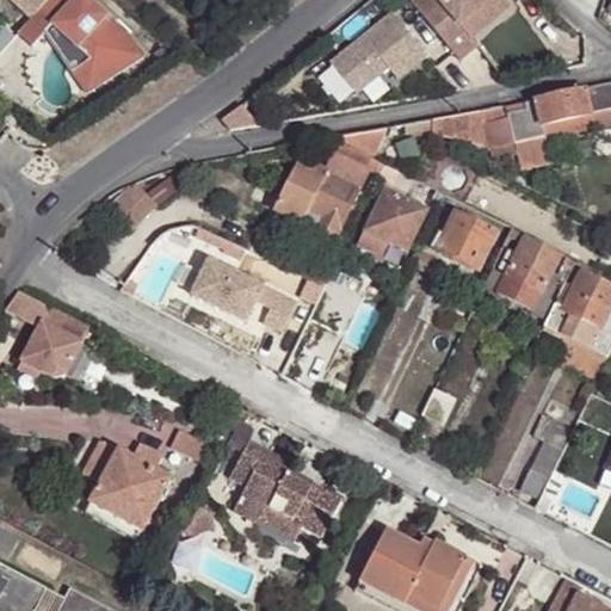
[(16,0),(12,5),(30,20),(48,0),(16,0)]
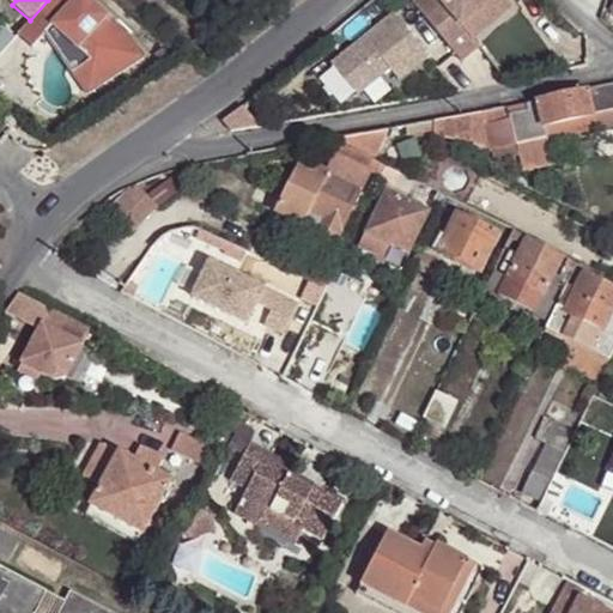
[(90,0),(48,0),(30,20),(17,36),(31,48),(44,34),(53,26),(91,61),(71,74),(86,97),(144,59),(127,34),(90,0)]
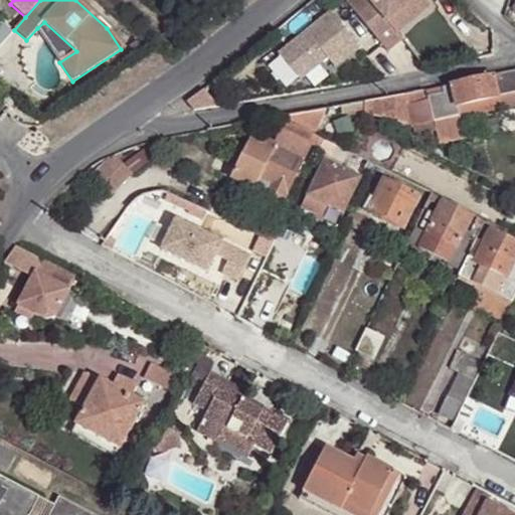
[(347,0),(389,50),(404,37),(398,30),(388,19),(410,0),(347,0)]
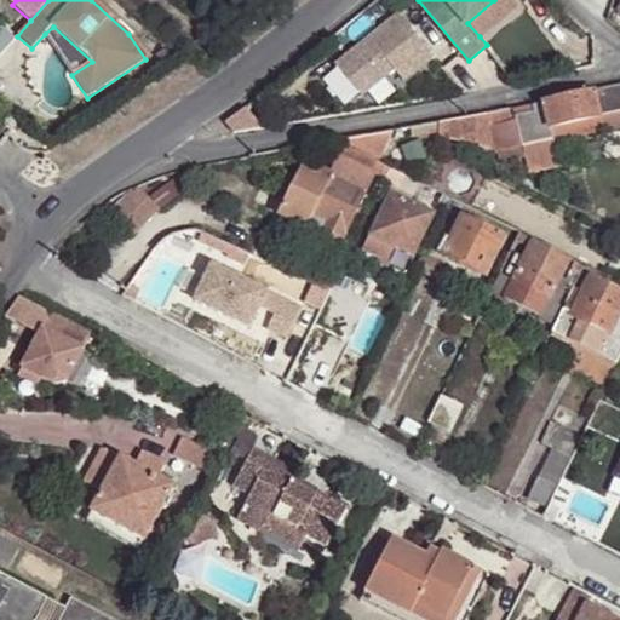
[(516,0),(494,0),(468,23),(480,36),(520,4),(516,0)]
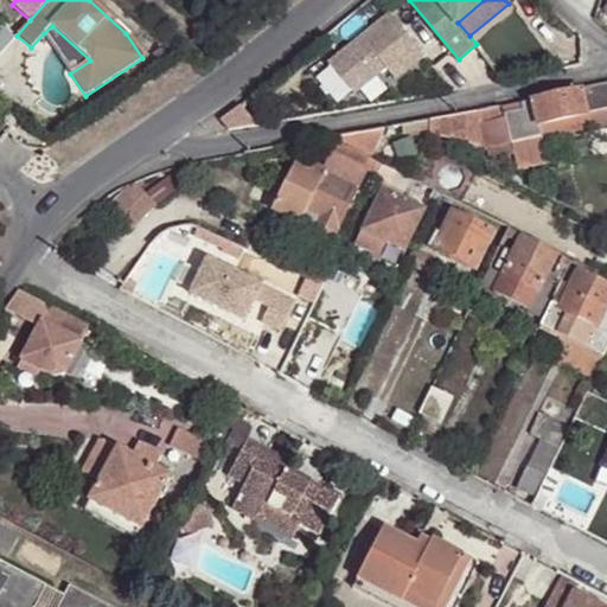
[(391,12),(331,62),(356,91),(388,66),(396,76),(426,52),(391,12)]
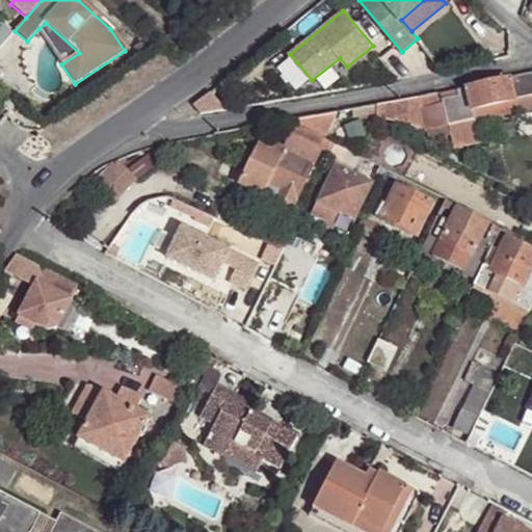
[(0,44),(15,28),(2,18),(0,19),(0,44)]
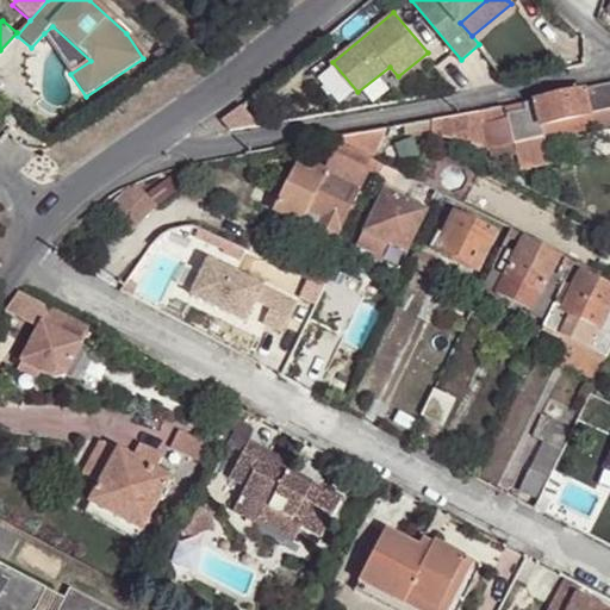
[(44,33),(70,74),(91,61),(53,26),(44,33)]
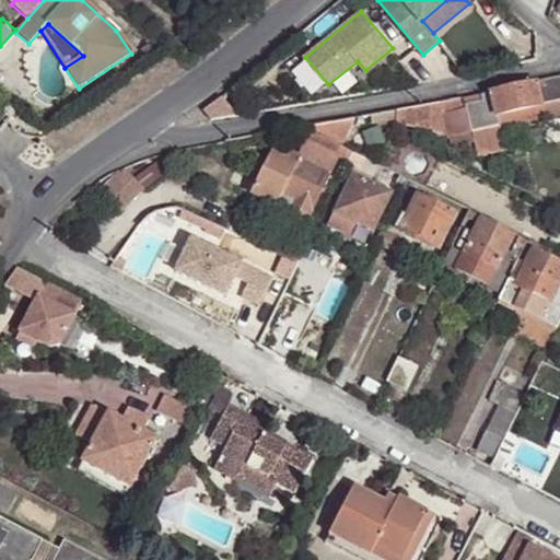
[(559,74),(477,90),(478,94),(459,98),(459,94),(396,106),(397,119),(448,131),(451,148),(475,142),(477,152),(503,147),(499,125),(559,112),(559,74)]
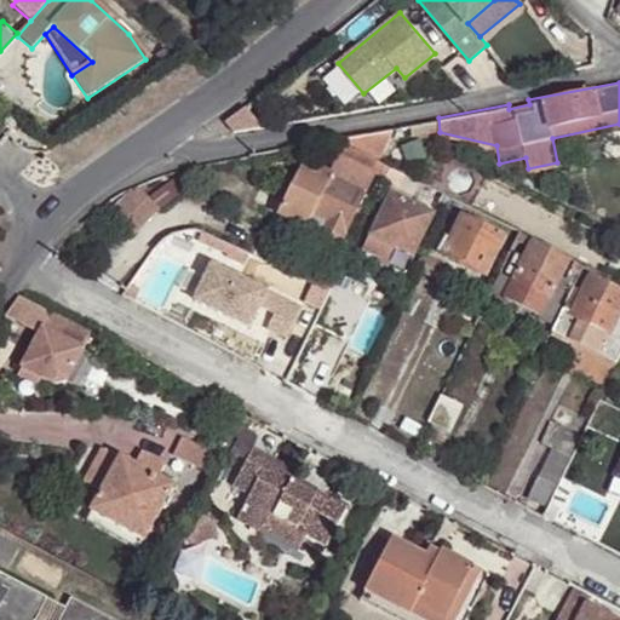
[(0,107),(0,121),(9,130),(16,121),(0,107)]
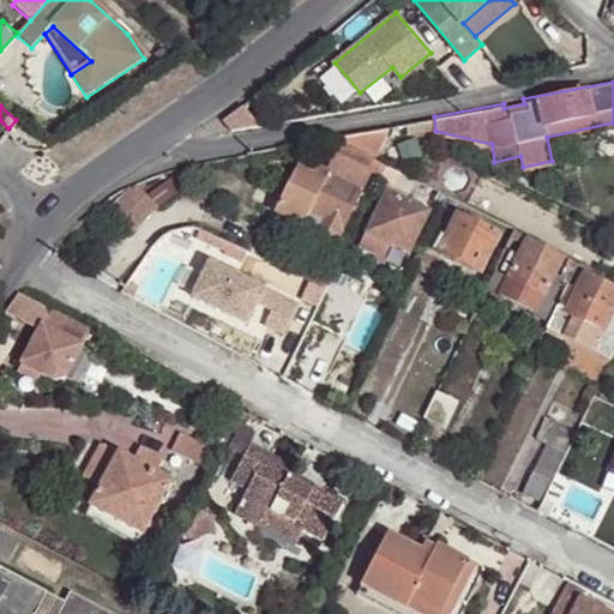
[(387,127),(339,137),(373,155),(387,127)]
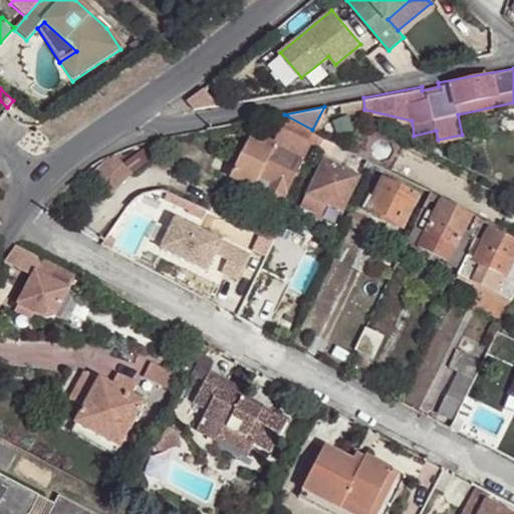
[(255,130),(253,120),(233,123),(235,134),(255,130)]
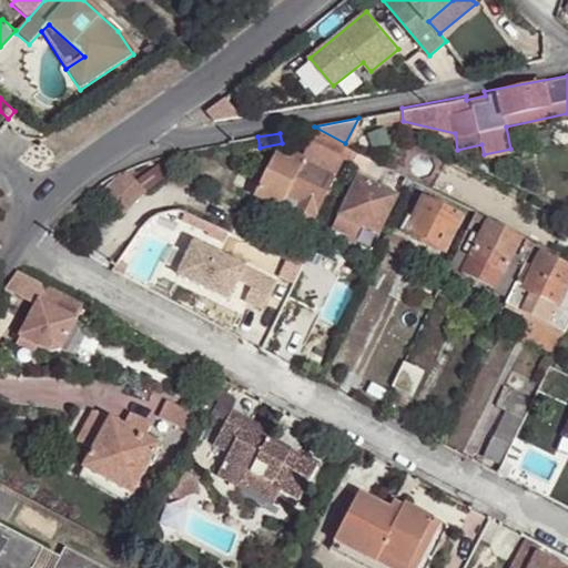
[(257,137),(242,141),(243,150),(260,148),(257,137)]
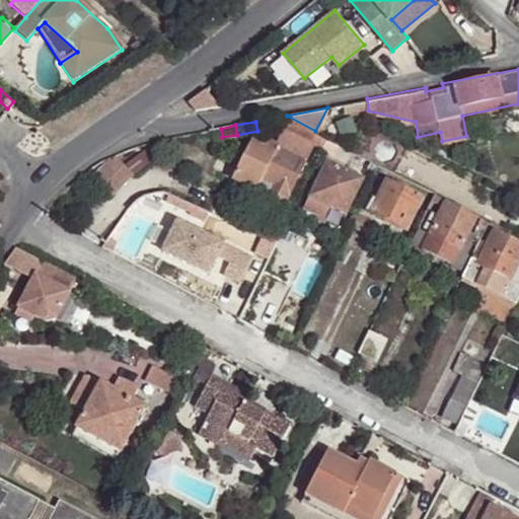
[(256,135),(237,172),(288,198),(316,140),(290,127),(283,140),(272,134),(268,141),(256,135)]
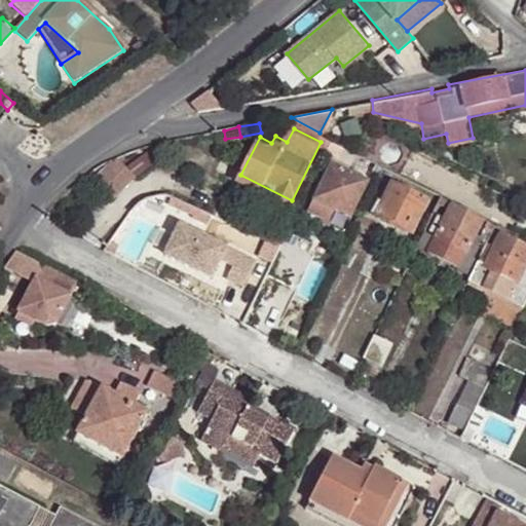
[(332,139),(320,133),(317,138),(329,144),(332,139)]
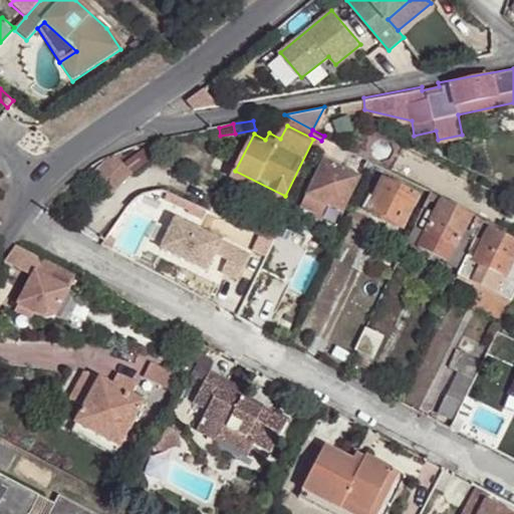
[(117,156),(111,158),(93,176),(112,195),(135,173),(155,157),(146,146),(124,163),(117,156)]
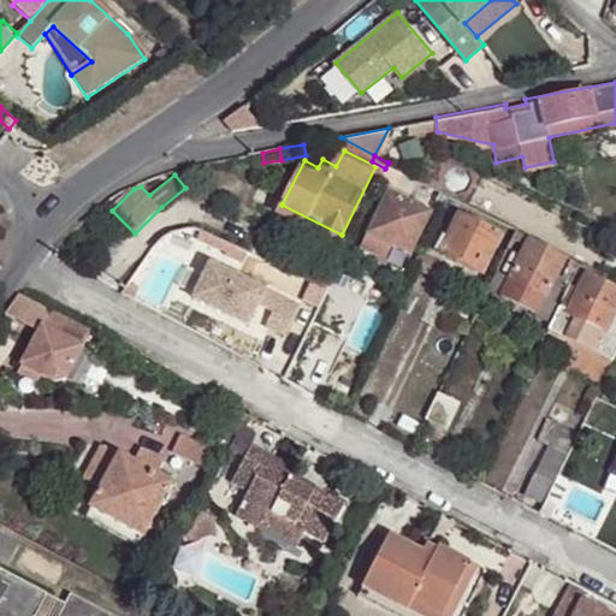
[(425,182),(415,177),(410,175),(404,185),(419,193),(421,189),(425,182)]
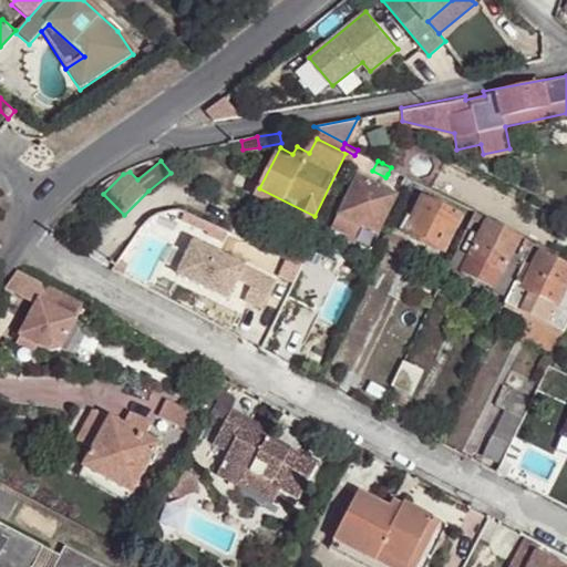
[(395,177),(399,172),(391,167),(388,174),(395,177)]
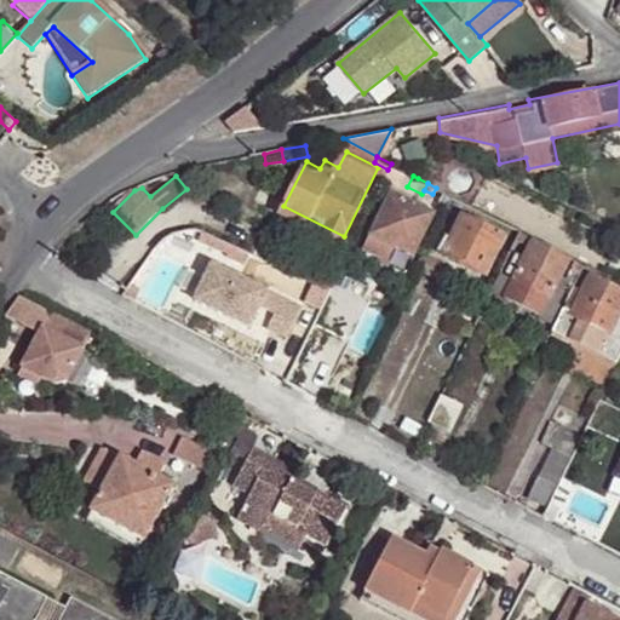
[(373,231),(397,245),(417,254),(438,213),(437,212),(429,207),(396,189),(373,231)]
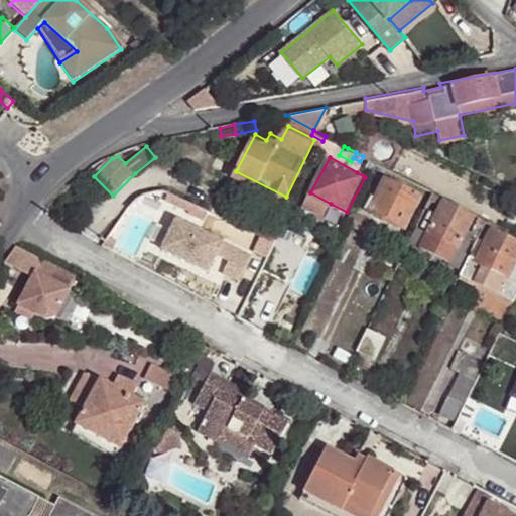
[(379,170),(382,165),(373,161),(369,169),(368,170),(377,174),(379,170)]
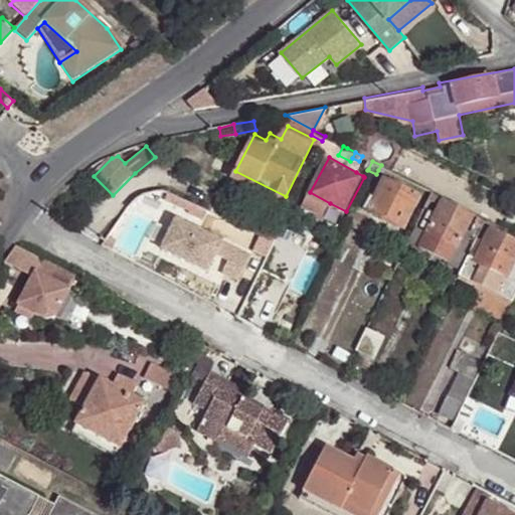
[(371,212),(398,226),(407,211),(413,213),(421,198),(387,181),(371,212)]
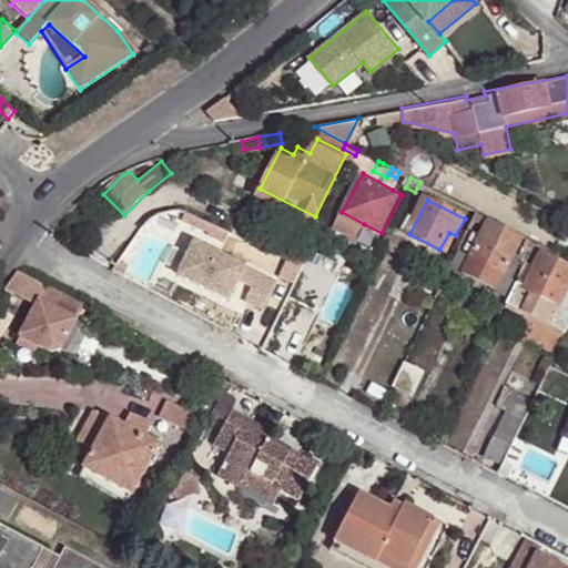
[(356,239),(364,224),(342,212),(335,227),(356,239)]
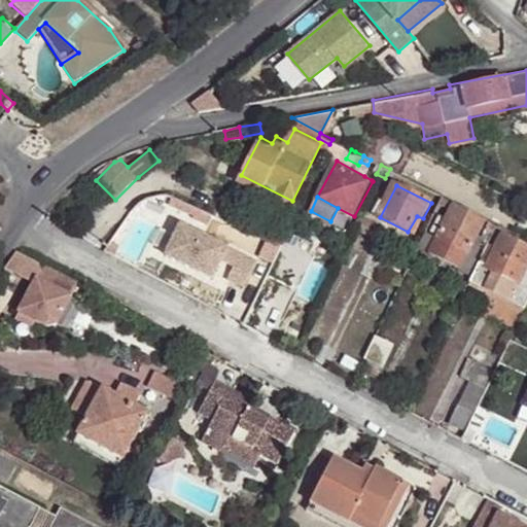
[(427,233),(440,240),(433,252),(461,267),(486,219),(446,198),(427,233)]
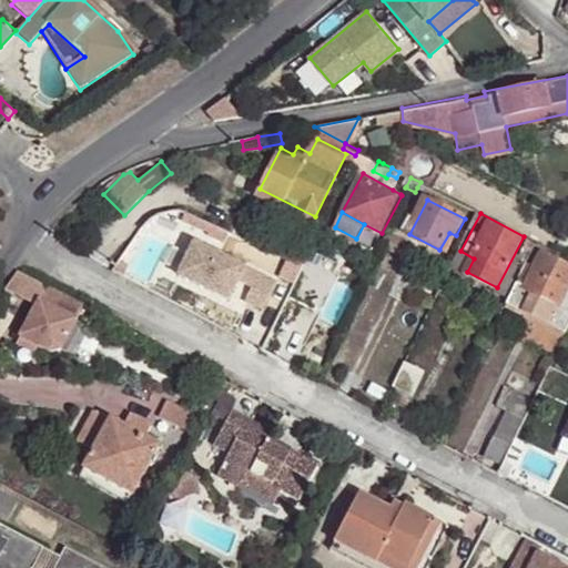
[(393,236),(386,249),(397,255),(404,242),(393,236)]
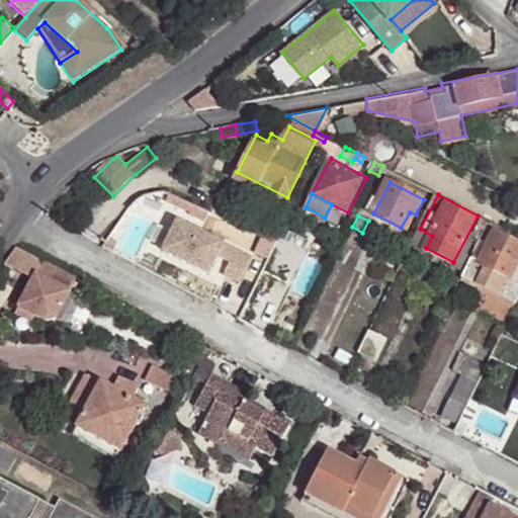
[(487,266),(510,279),(517,264),(517,239),(496,229),(480,262),(487,266)]
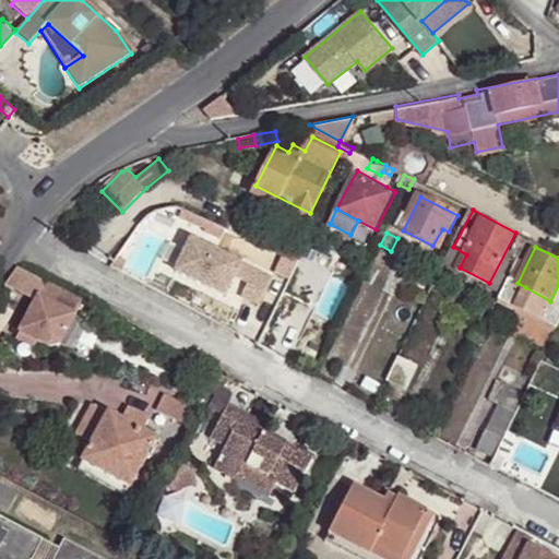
[(499,298),(557,330),(558,323),(558,307),(550,301),(525,287),(518,283),(510,280),(509,281),(499,298)]
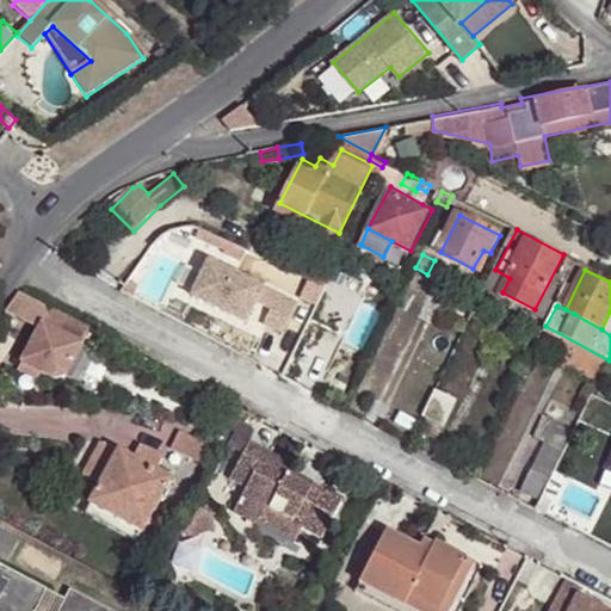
[(88,332),(49,312),(17,372),(34,381),(37,376),(54,383),(65,378),(88,332)]
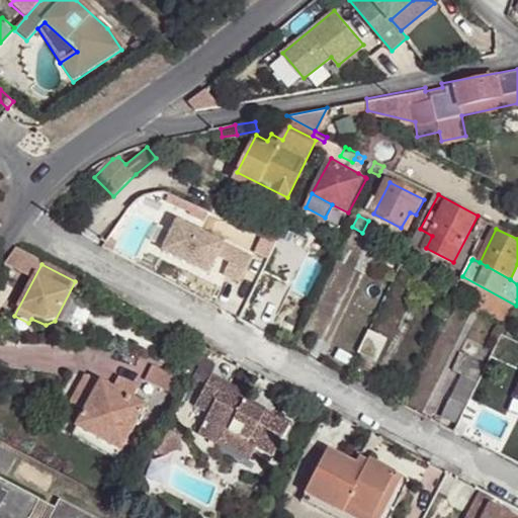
[(387,337),(371,329),(359,352),(376,359),(387,337)]
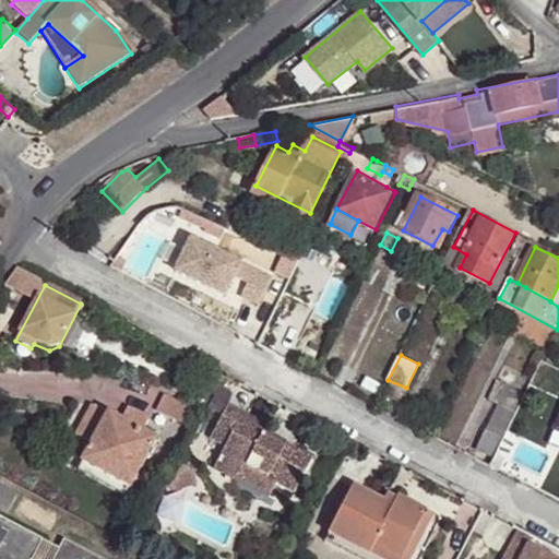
[(204,384),(212,371),(201,366),(194,379),(204,384)]
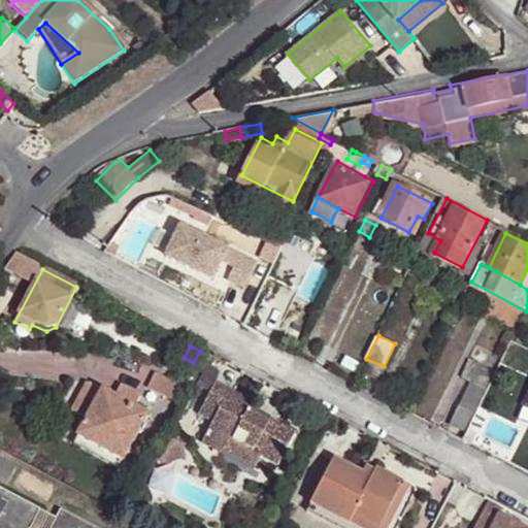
[(469,377),(487,388),(492,377),(463,364),(458,374),(455,383),(463,388),(469,377)]
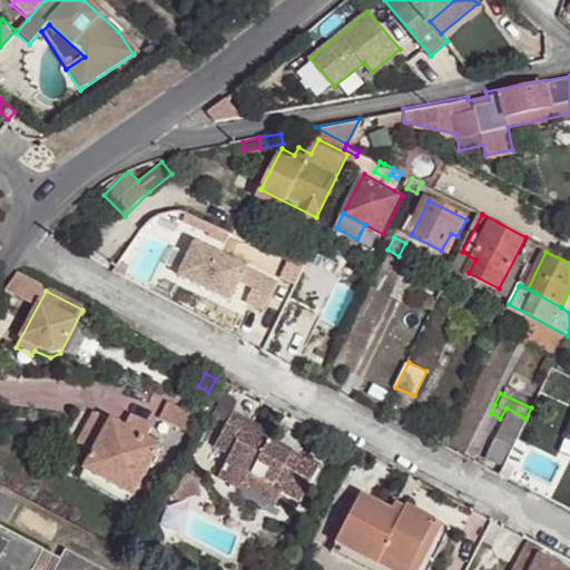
[(227,400),(225,406),(248,419),(252,413),(227,400)]
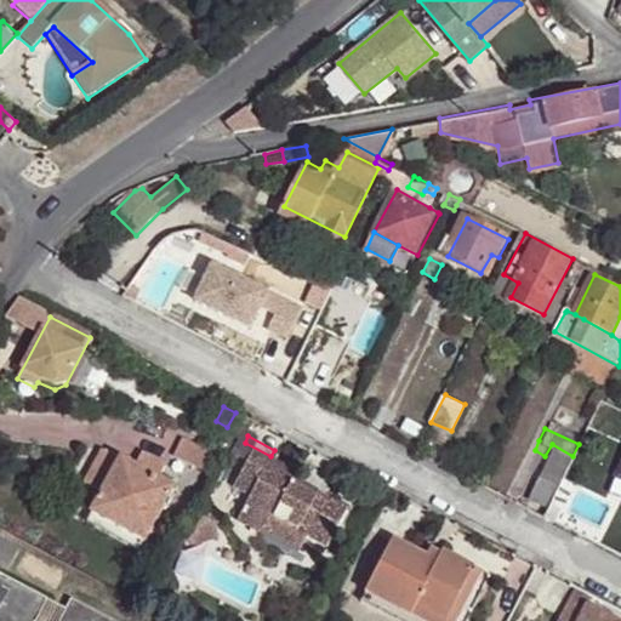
[(183,439),(174,455),(201,469),(210,454),(183,439)]
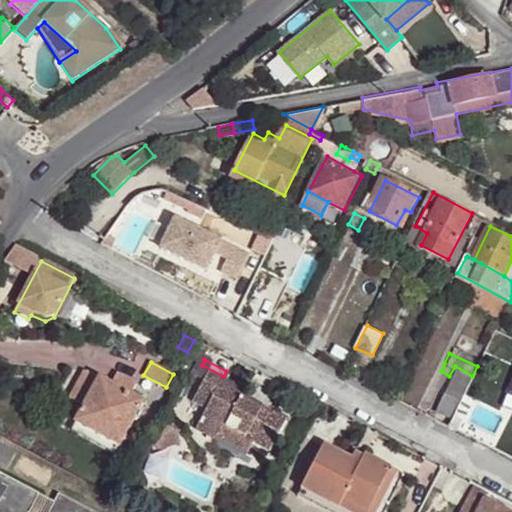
[(223,376),(202,365),(189,392),(201,399),(191,418),(211,428),(218,415),(239,426),(266,440),(283,410),(256,395),(253,399),(238,390),(240,386),(243,380),(226,371),(223,376)]
